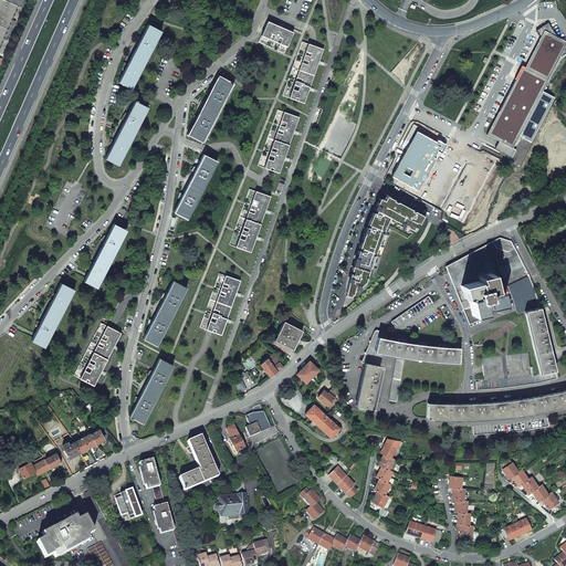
[(0,0),(0,48),(19,7),(21,8),(24,0),(0,0)]
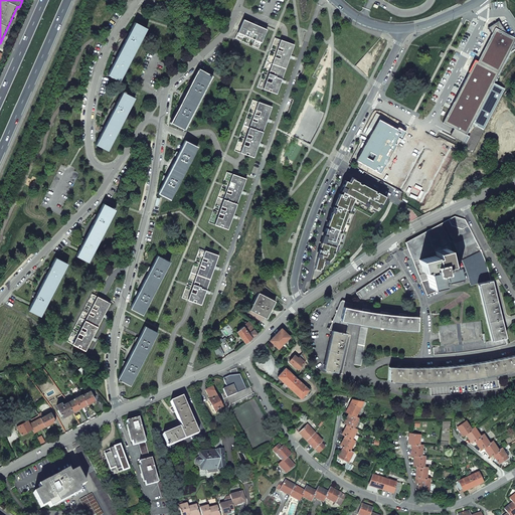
[(261,43),(267,30),(243,20),(237,33),(261,43)]
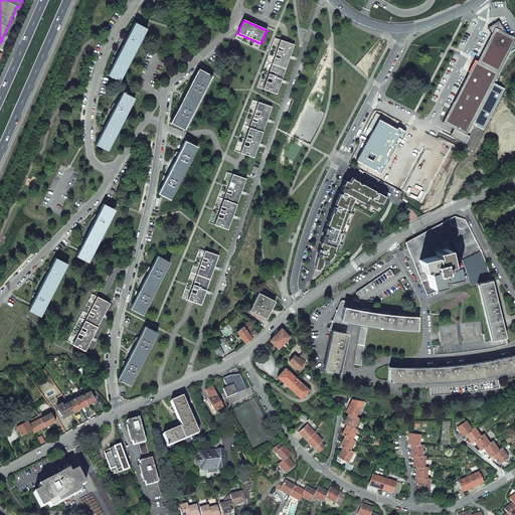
[(447,116),(443,122),(450,126),(452,127),(455,129),(467,135),(507,57),(513,45),(514,40),(514,38),(506,33),(498,21),(488,28),(493,34),(478,63),(475,62),(469,72),(447,116)]
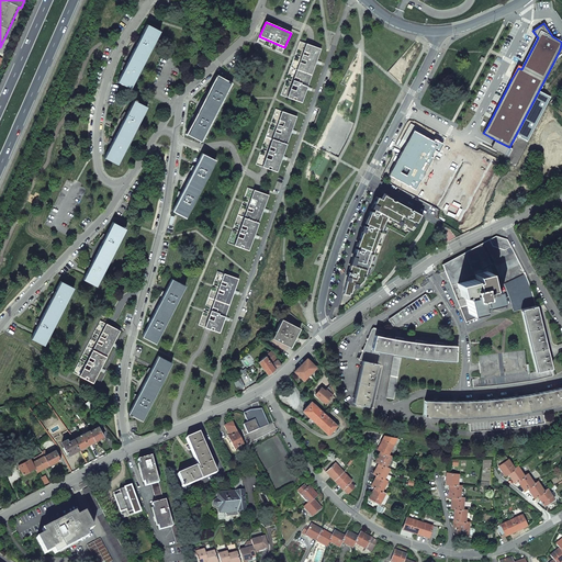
[(117,82),(131,89),(160,32),(147,24),(139,38),(137,36),(135,41),(137,42),(126,65),(123,63),(122,67),(124,68),(117,82)]
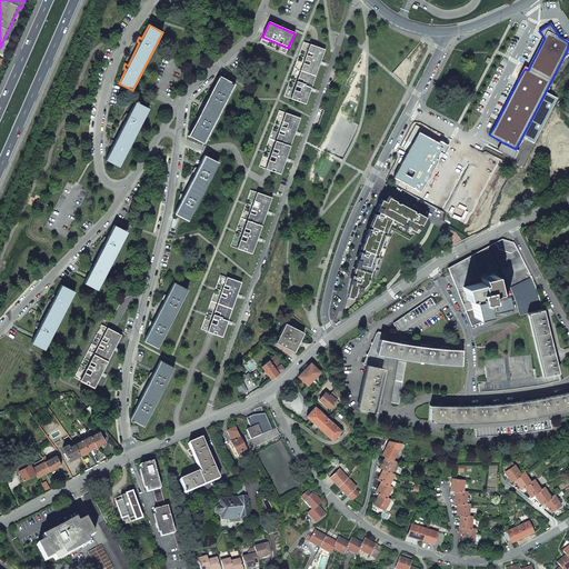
[(320,62),(325,50),(315,47),(310,45),(290,99),(306,105),(310,90),(320,62)]
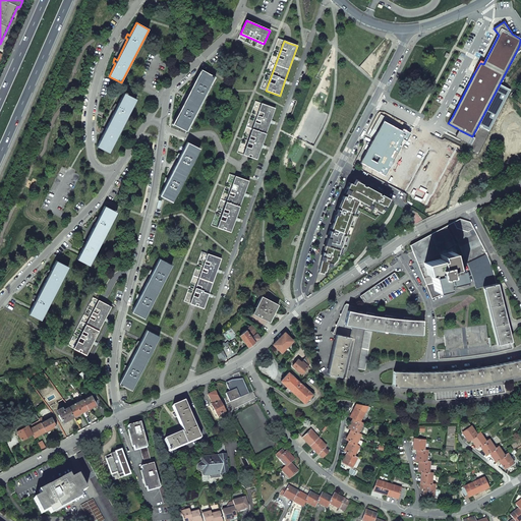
[(180,112),(173,124),(185,131),(213,77),(200,71),(194,83),(192,82),(190,85),(192,88),(182,109),(179,107),(178,111),(180,112)]
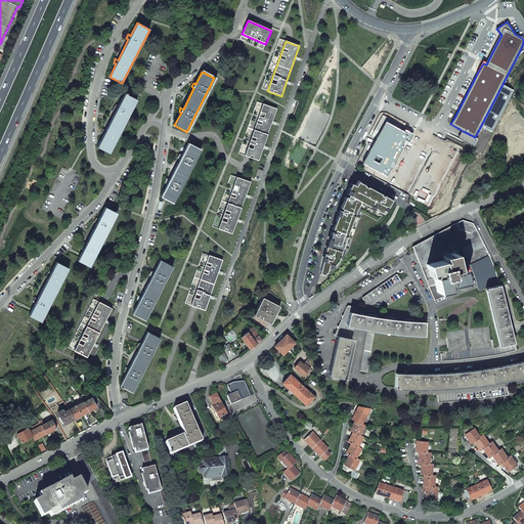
[(97,147),(110,154),(131,112),(137,100),(127,95),(127,94),(126,93),(125,94),(118,106),(116,105),(114,108),(117,110),(105,131),(102,130),(101,133),(103,135),(97,147)]
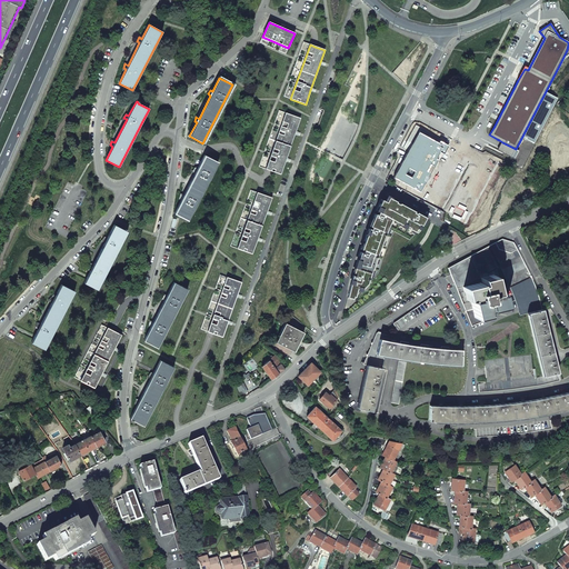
[(300,118),(286,112),(266,169),(269,170),(280,175),(286,159),(295,132),(300,118)]
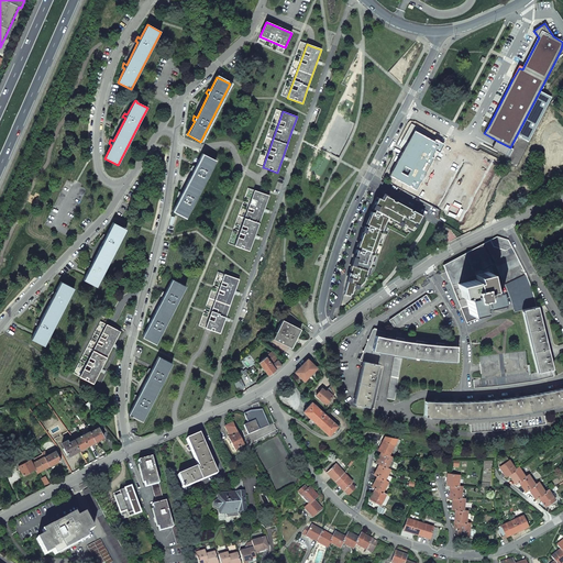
[(414,131),(389,176),(416,190),(424,174),(433,157),(431,156),(434,150),(439,153),(443,143),(434,139),(433,141),(414,131)]
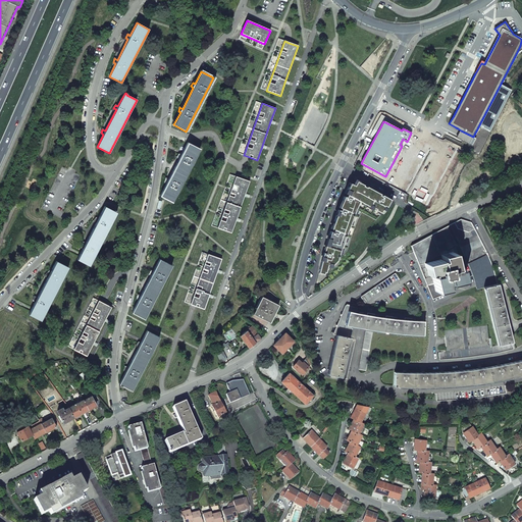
[(166,184),(160,196),(172,202),(200,149),(188,143),(181,155),(178,154),(176,157),(179,159),(168,180),(165,178),(164,183),(166,184)]
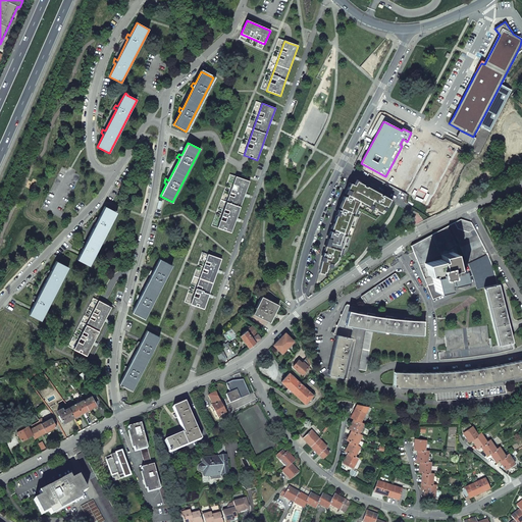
[(244,196),(249,181),(240,178),(236,176),(217,227),(230,232),(236,219),(244,196)]
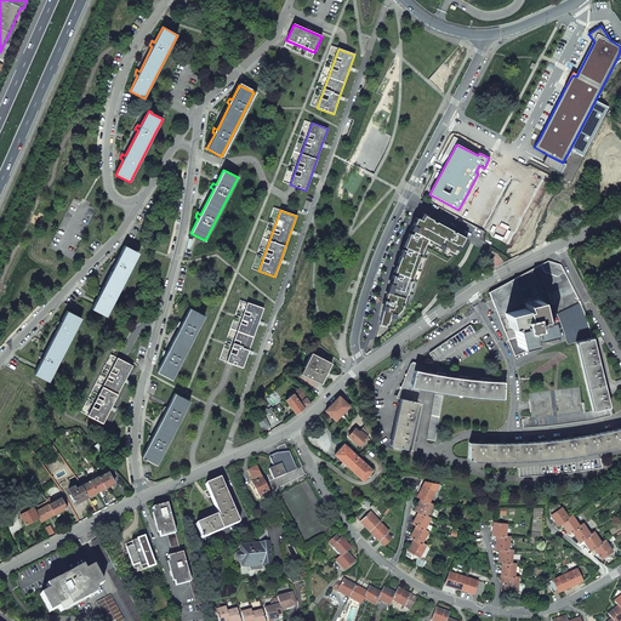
[(421,221),(416,217),(412,224),(410,231),(412,231),(411,233),(411,234),(409,233),(403,246),(405,248),(405,249),(404,250),(403,250),(394,272),(397,273),(396,274),(396,275),(393,275),(386,297),(388,298),(388,300),(387,301),(385,301),(379,324),(386,326),(412,298),(417,281),(425,262),(429,252),(446,262),(465,244),(467,238),(436,222),(432,221),(432,220),(423,215),(421,221)]
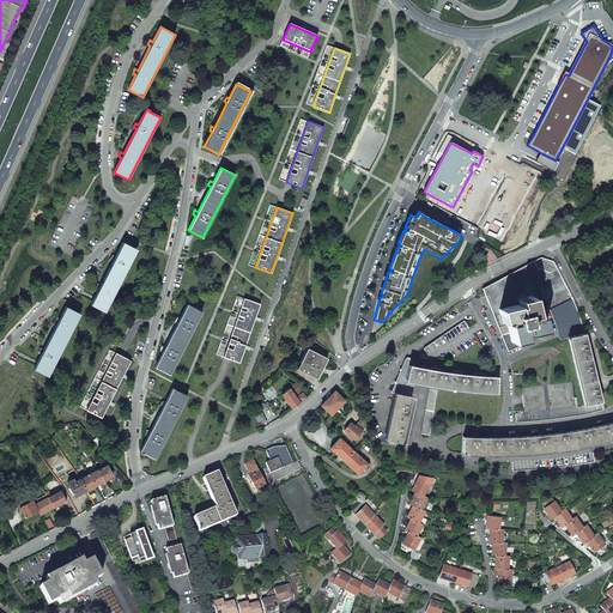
[(90,305),(104,313),(138,249),(137,249),(138,248),(135,247),(134,248),(123,242),(115,258),(113,255),(110,259),(113,261),(101,286),(97,284),(96,289),(98,290),(90,305)]
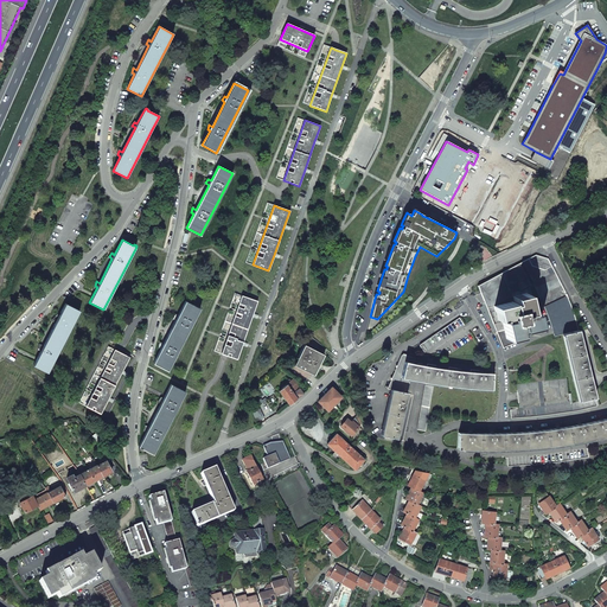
[(567,296),(548,259),(536,255),(478,286),(503,349),(522,340),(521,336),(506,339),(502,319),(497,320),(493,306),(508,298),(513,296),(526,293),(531,313),(536,313),(530,287),(534,285),(544,307),(550,323),(554,334),(555,337),(563,334),(579,331),(576,320),(570,305),(567,296)]
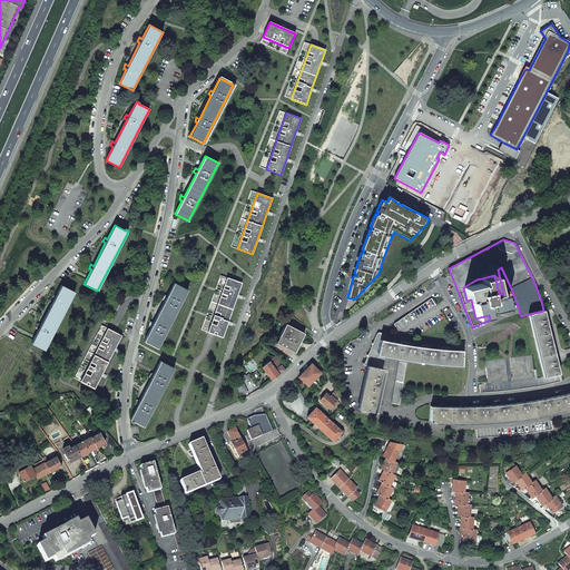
[(482,278),(482,283),(463,287),(467,301),(471,300),(475,318),(489,315),(488,311),(507,306),(503,294),(499,294),(494,275),(482,278)]
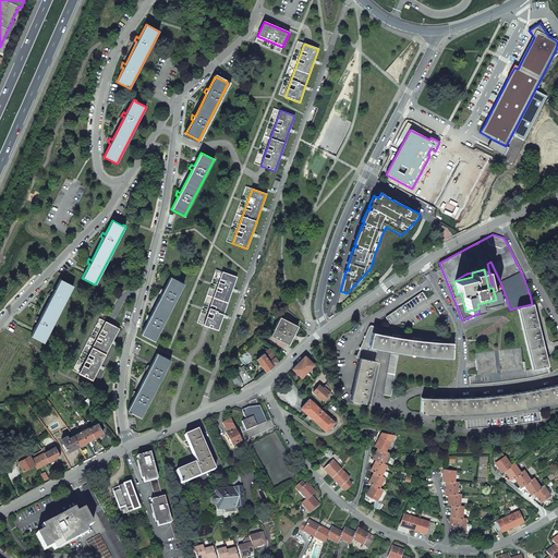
[(237,277),(222,271),(217,286),(203,325),(208,327),(218,330),(222,316),(232,290),(237,277)]
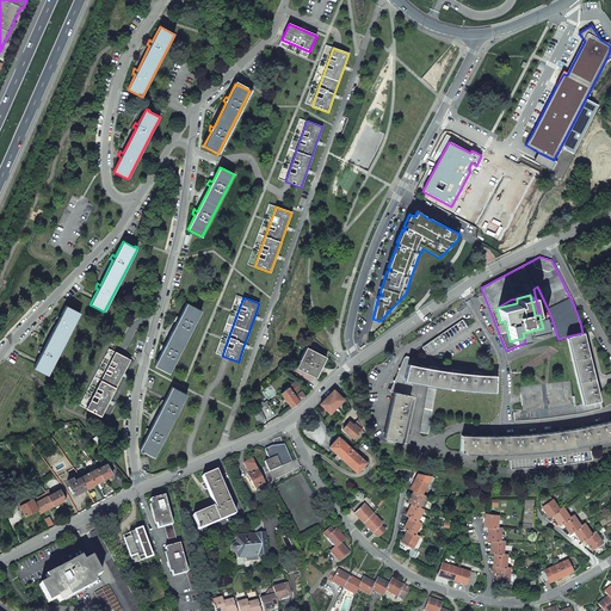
[(155,366),(168,374),(201,310),(186,303),(179,319),(177,316),(174,320),(177,322),(165,347),(161,346),(159,350),(162,351),(155,366)]
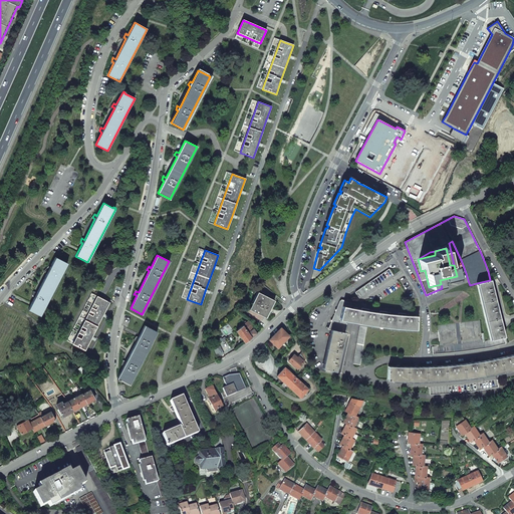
[(28,309),(40,315),(67,263),(55,257),(49,269),(47,268),(44,271),(47,273),(36,294),(33,292),(32,296),(34,297),(28,309)]
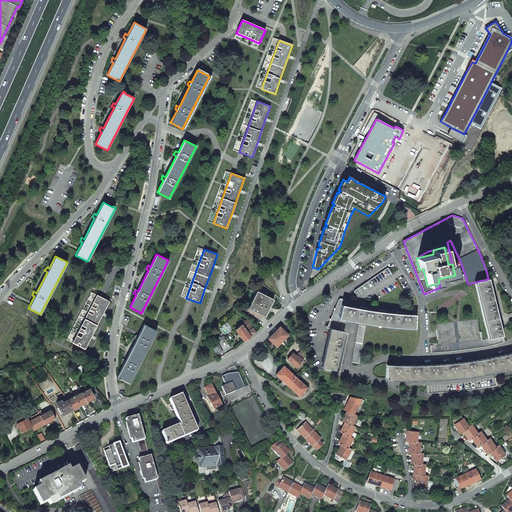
[(354,291),(358,297),(391,274),(387,268),(354,291)]
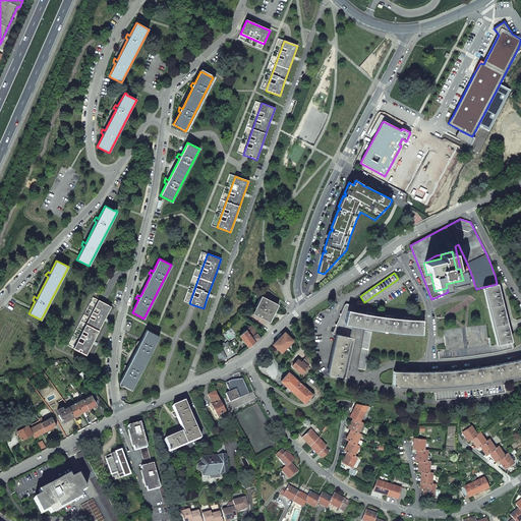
[(483,287),(497,345),(511,341),(509,333),(497,284),(483,287)]
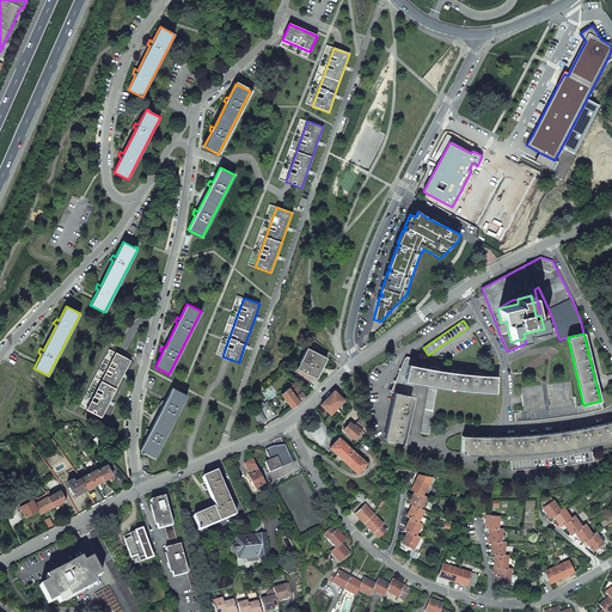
[(79,407),(102,417),(130,360),(109,349),(79,407)]
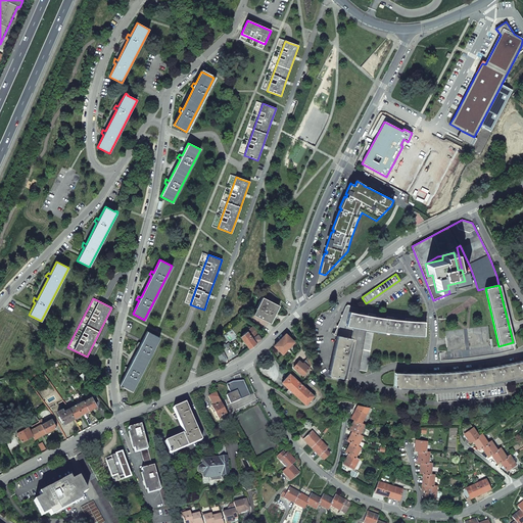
[(264,298),(255,316),(272,324),(276,317),(281,306),(264,298)]
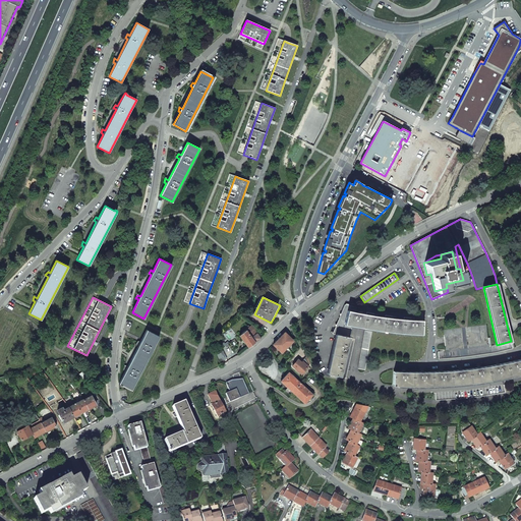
[(345,304),(333,334),(336,335),(349,338),(350,338),(353,326),(344,324),(347,310),(355,312),(356,307),(345,304)]
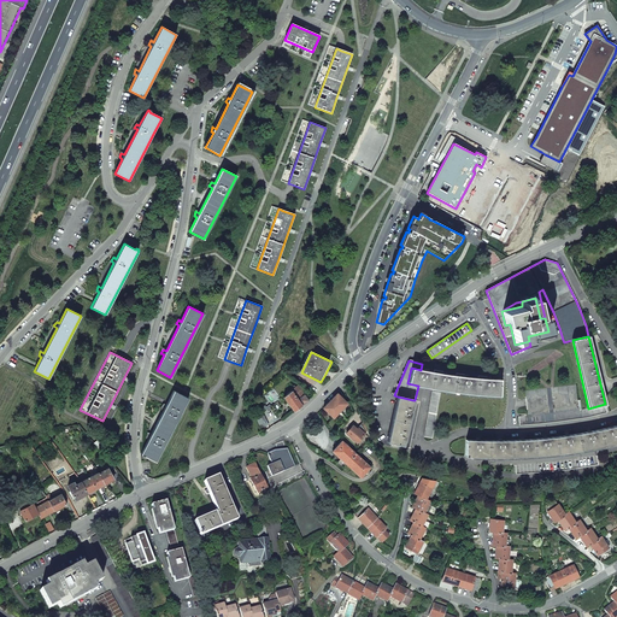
[(411,368),(407,383),(418,386),(433,389),(441,391),(456,392),(469,394),(486,395),(500,397),(500,380),(487,378),(465,377),(442,374),(421,370),(411,368)]
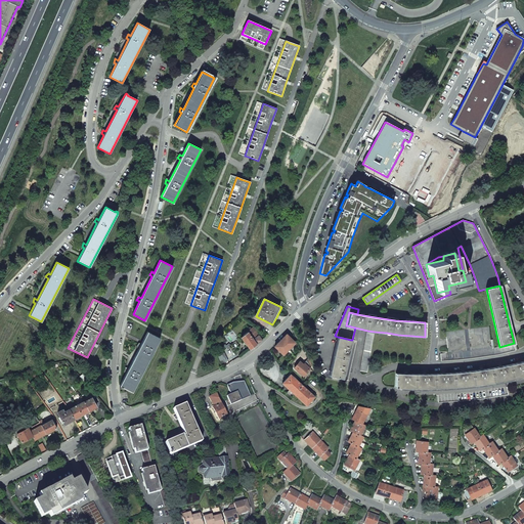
[(471,351),(491,348),(491,340),(489,326),(445,332),(448,353),(457,352),(471,351)]
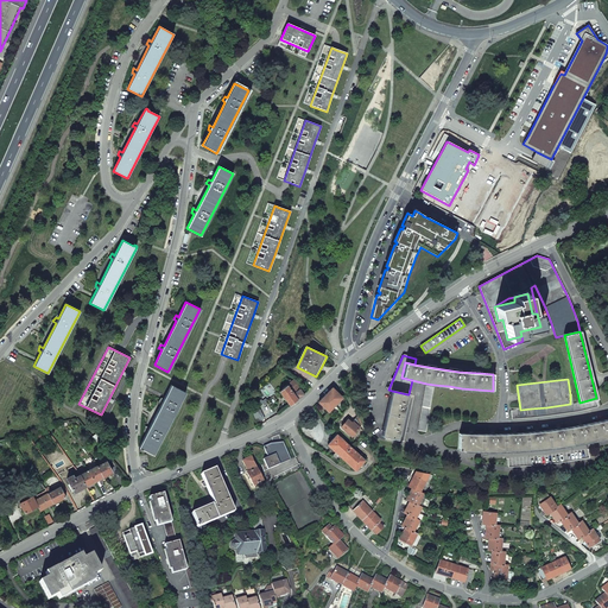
[(286,386),(279,391),(290,406),(304,394),(293,380),(291,381),(289,380),(287,381),(287,384),(286,385),(286,386)]
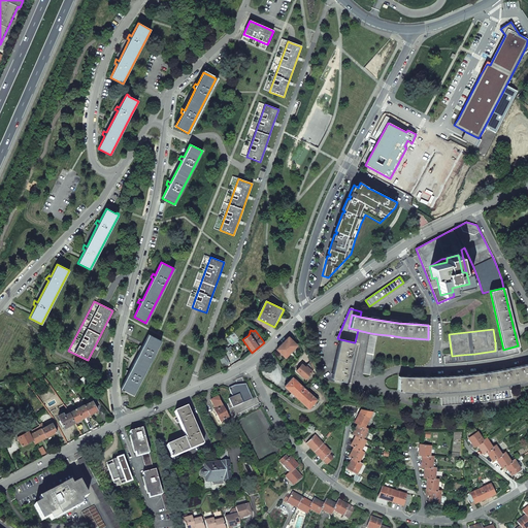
[(370,333),(363,373),(369,375),(377,334),(370,333)]
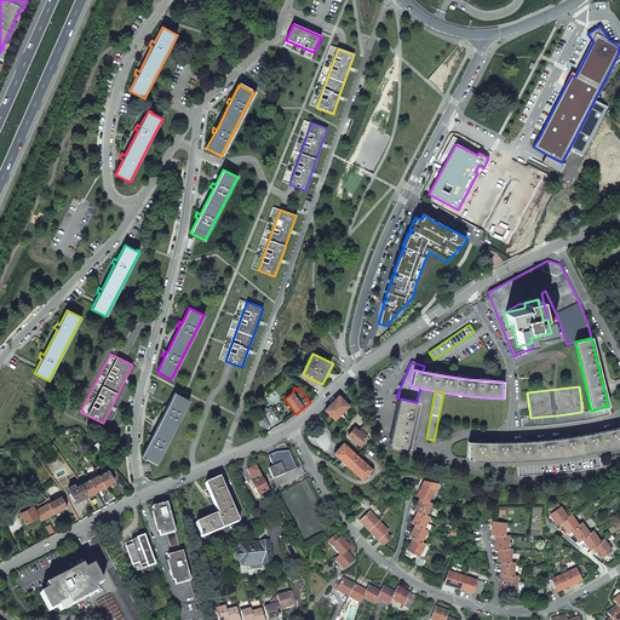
[(144,458),(156,464),(162,452),(189,401),(174,392),(167,408),(165,406),(161,411),(165,412),(151,437),(148,436),(147,440),(149,442),(142,457),(142,458),(144,459),(144,458)]
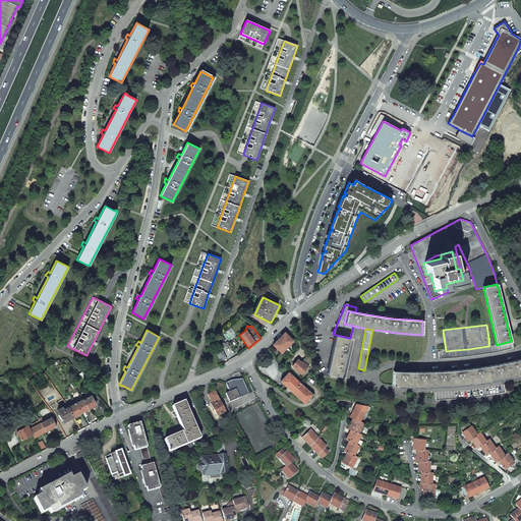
[(284,334),(279,339),(287,347),(293,341),(288,335),(285,333),(284,334)]
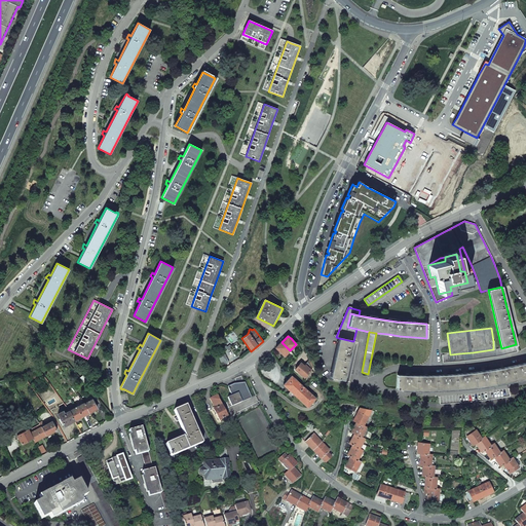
[(339,338),(330,377),(344,380),(352,341),(339,338)]
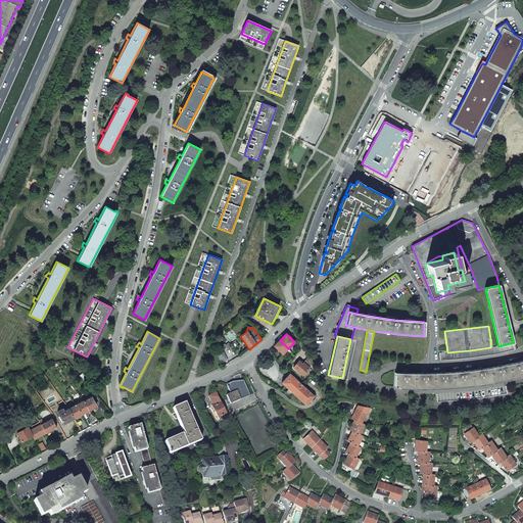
[(280,340),(279,341),(287,349),(288,348),(280,340)]
